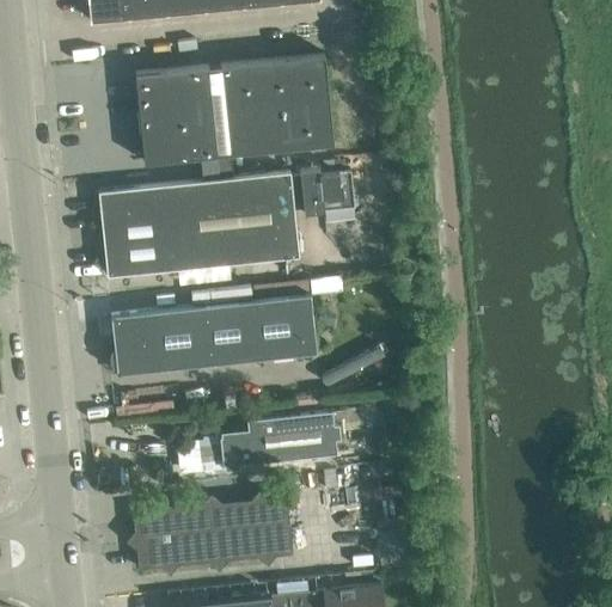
[(86,0),(90,24),(320,0),(319,0),(86,0)]
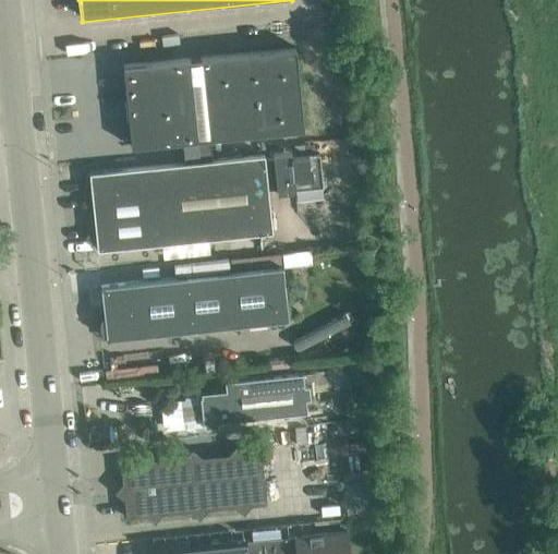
[(295,51),(138,68),(122,69),(131,151),(304,133),(295,51)]
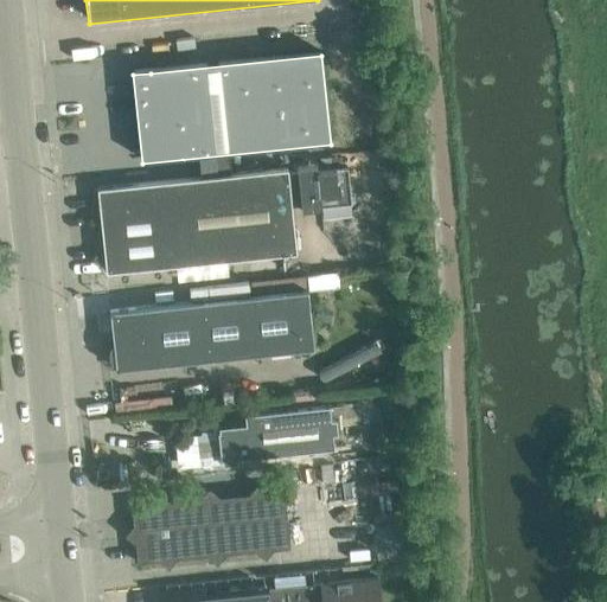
[(101,234),(292,215),(292,211),(301,210),(301,215),(321,212),(321,210),(351,207),(347,172),(336,173),(336,172),(318,174),(317,170),(298,172),(298,177),(288,177),(288,172),(97,192),(101,234)]
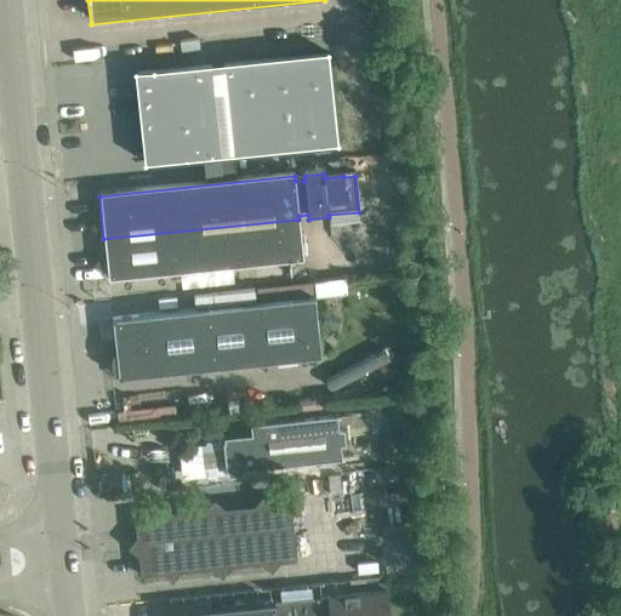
[(303,262),(298,220),(103,239),(108,283),(303,262)]
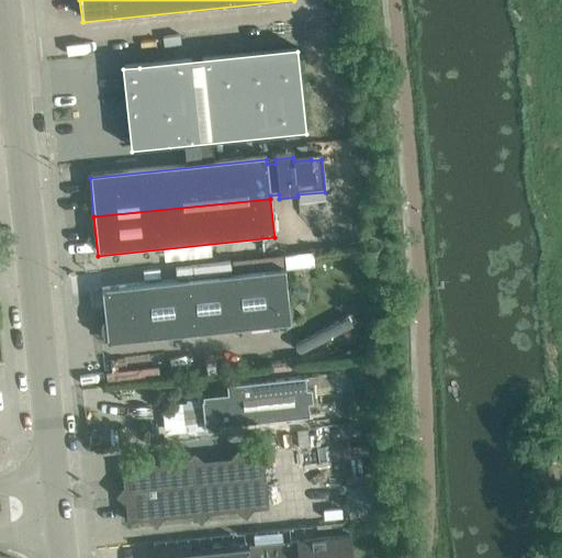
[(291,259),(239,261),(239,271),(291,270),(291,259)]
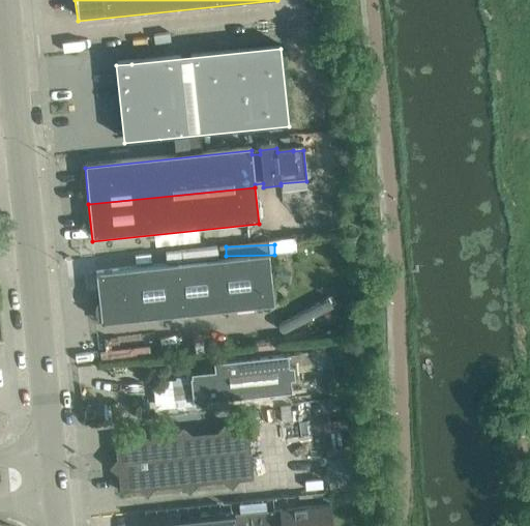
[(100,325),(265,308),(274,307),(268,257),(95,275),(100,325)]
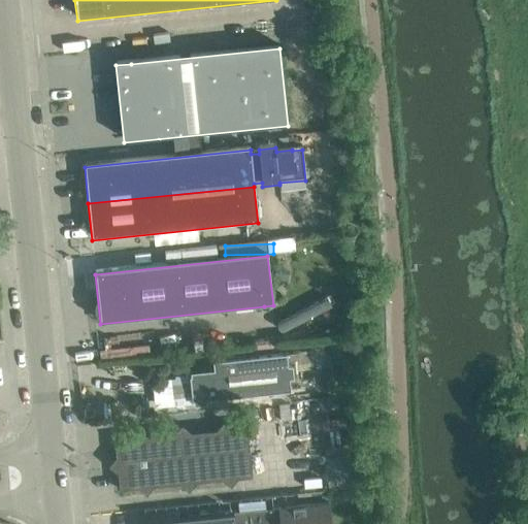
[(288,368),(287,356),(212,364),(215,377),(190,380),(192,403),(291,393),(289,382),(294,381),(292,368),(288,368)]
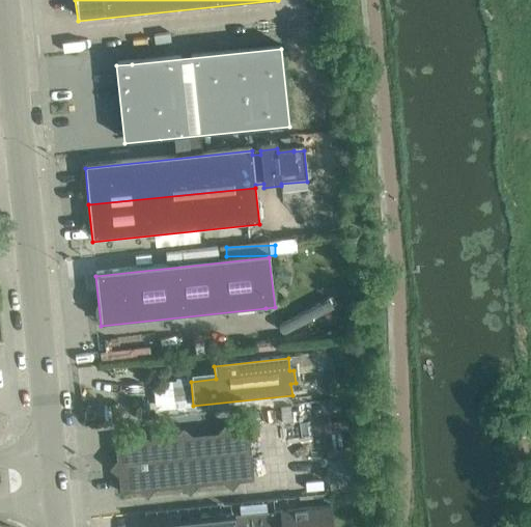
[(177,384),(173,384),(175,411),(193,409),(193,406),(191,382),(190,380),(177,381),(177,384)]
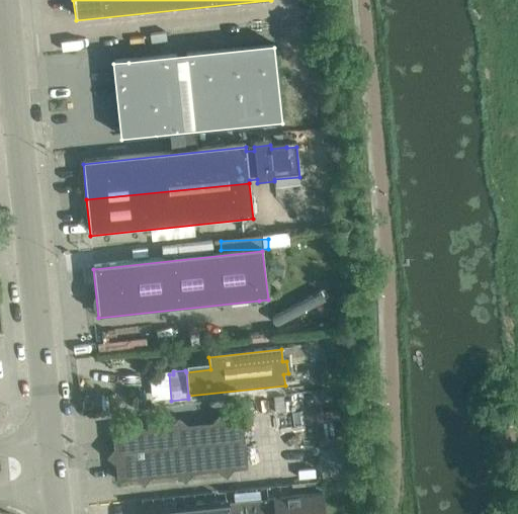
[(318,399),(341,399),(341,391),(318,391),(318,399)]
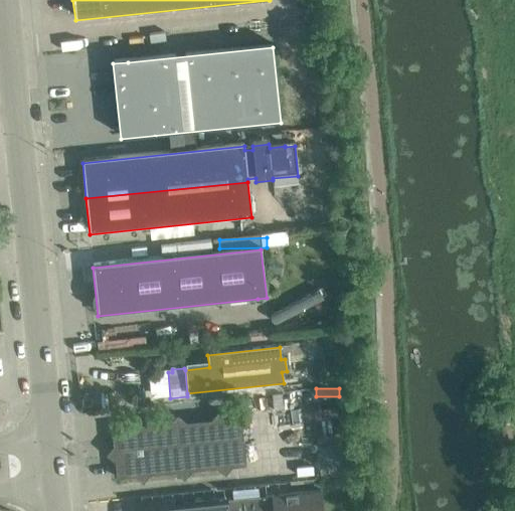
[(116,481),(128,479),(174,475),(184,482),(191,473),(245,467),(240,419),(187,424),(177,417),(169,427),(111,433),(111,435),(115,434),(120,479),(116,479),(116,481)]
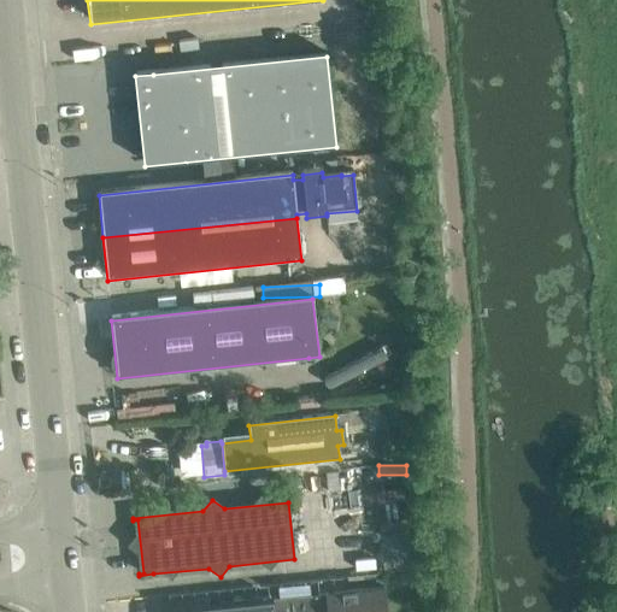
[(387,611),(385,592),(266,604),(194,611),(387,611)]
